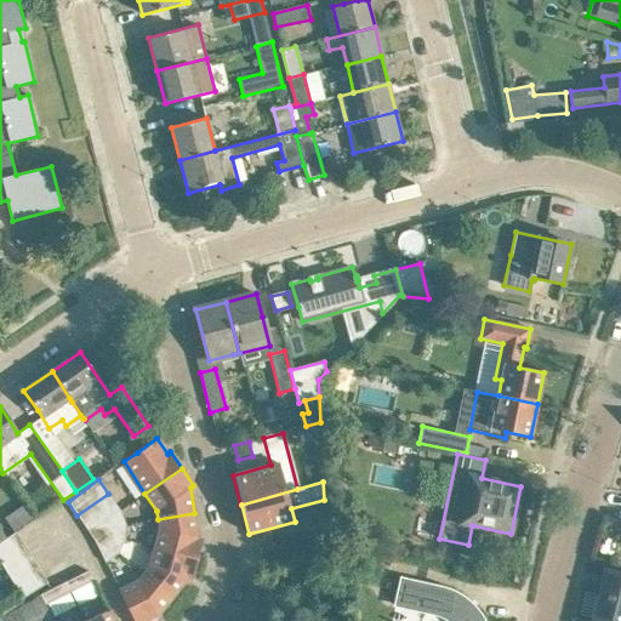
[(6,516),(17,530),(35,516),(26,502),(6,516)]
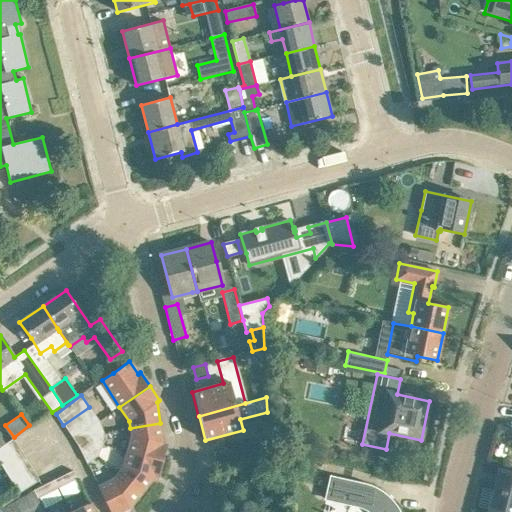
[(103,432),(99,421),(73,438),(84,436),(103,432)]
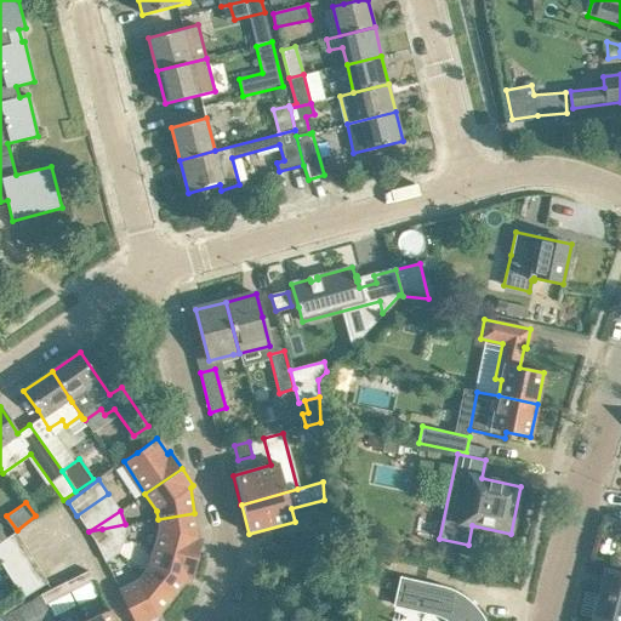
[(199,537),(194,513),(158,519),(159,528),(154,547),(198,559),(203,539),(199,537)]
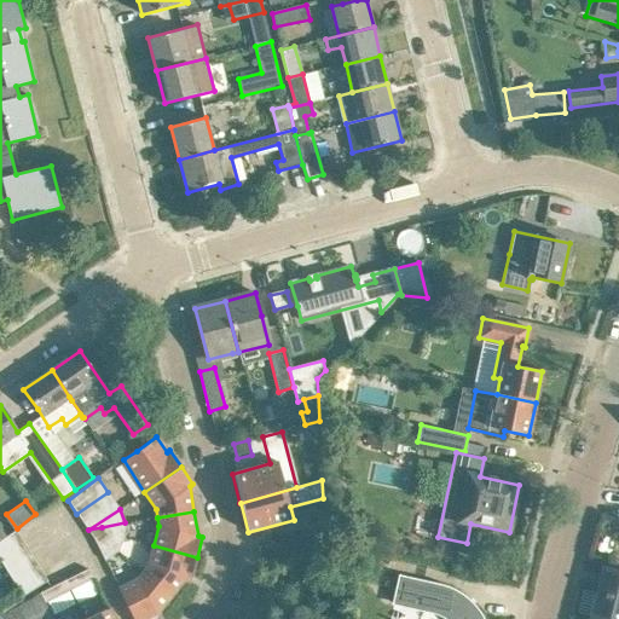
[(125,538),(125,522),(102,527),(88,530),(102,532),(125,538)]
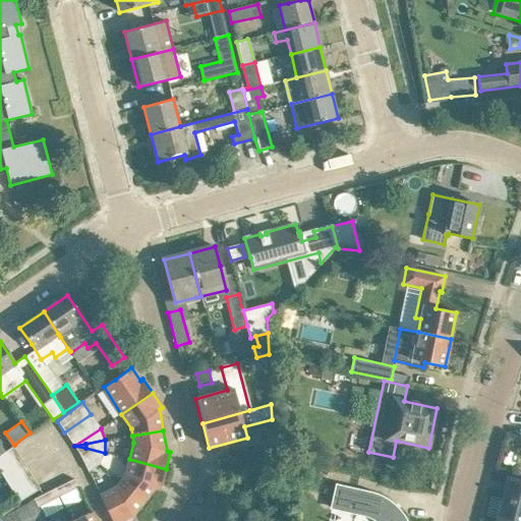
[(0,469),(20,457),(13,446),(0,455),(0,469)]
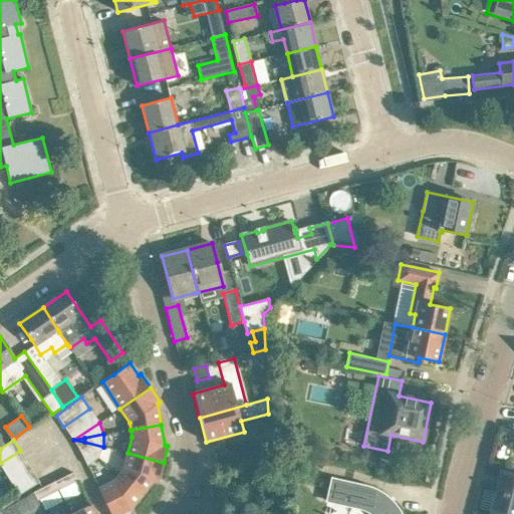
[(82,445),(73,440),(78,448),(87,466),(97,458),(82,445)]
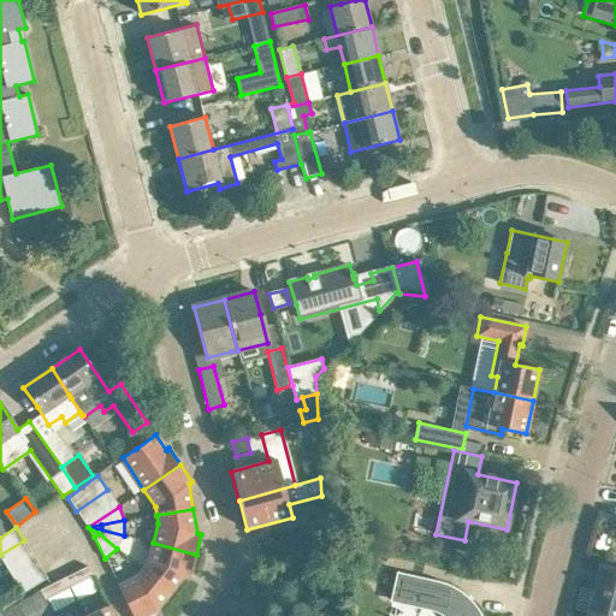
[(101,529),(88,527),(99,533),(117,549),(124,535),(101,529)]
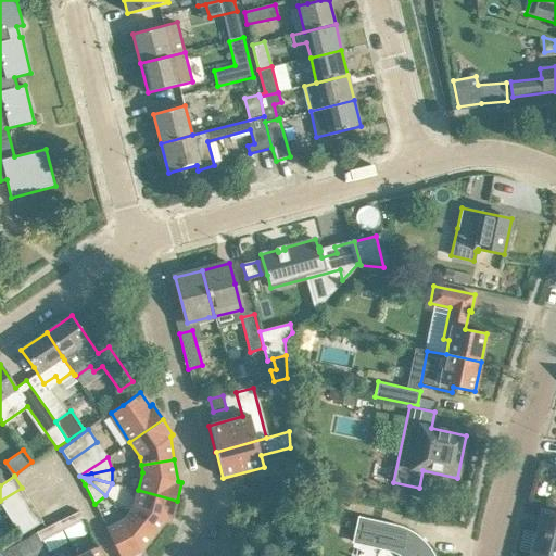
[(28,498),(22,488),(0,501),(0,502),(7,513),(28,498)]
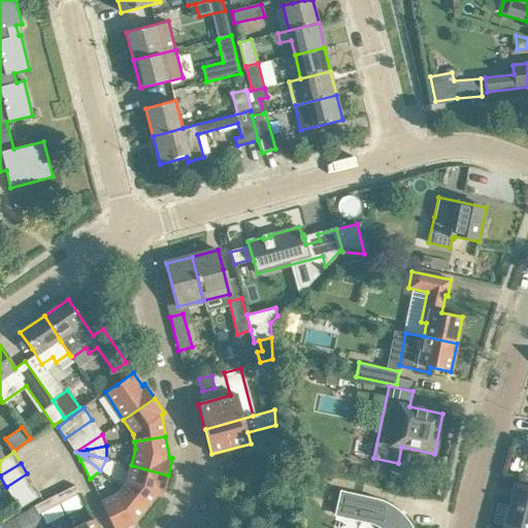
[(168,475),(131,465),(127,482),(122,488),(146,507),(160,491),(163,492),(168,475)]
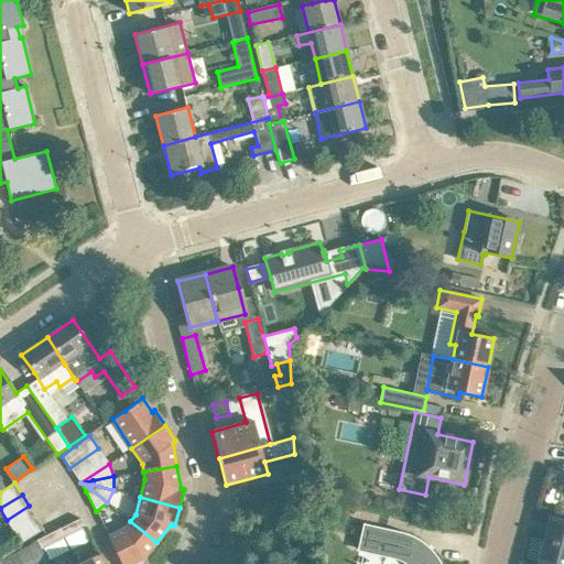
[(36,518),(29,506),(7,520),(14,531),(36,518)]
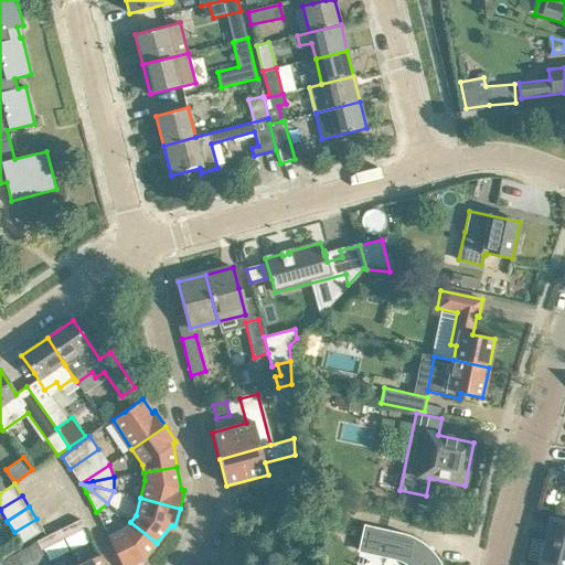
[(43,530),(36,519),(14,532),(18,539),(17,539),(21,544),(43,530)]
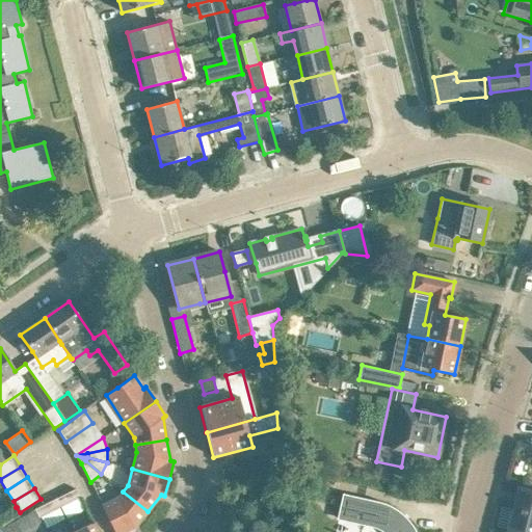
[(531,531),(531,491),(520,488),(520,489),(523,490),(520,504),(515,503),(508,531),(531,531)]
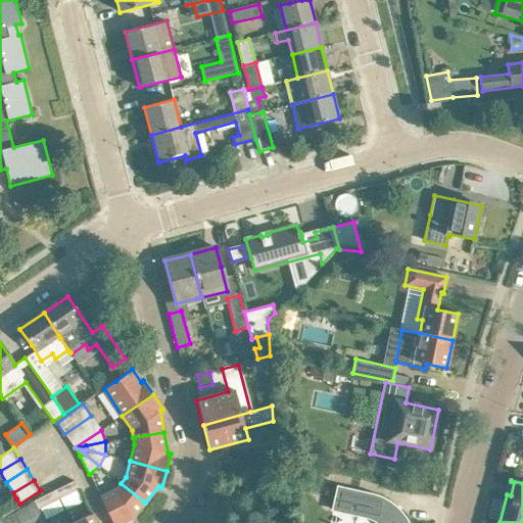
[(76,481),(55,490),(59,498),(81,488),(76,481)]
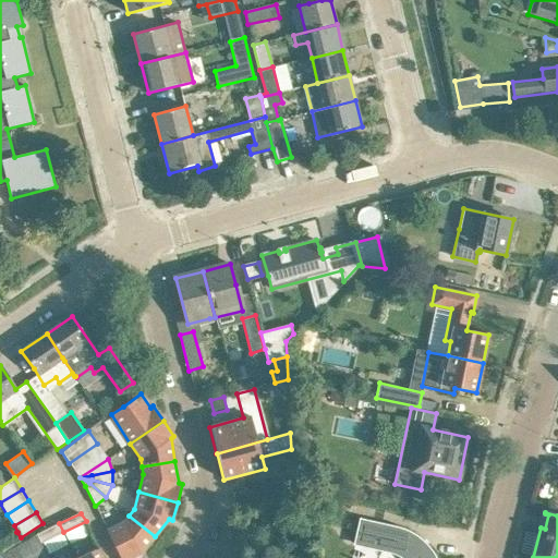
[(155,536),(129,516),(124,522),(107,530),(120,557),(140,557),(142,557),(141,555),(155,536)]
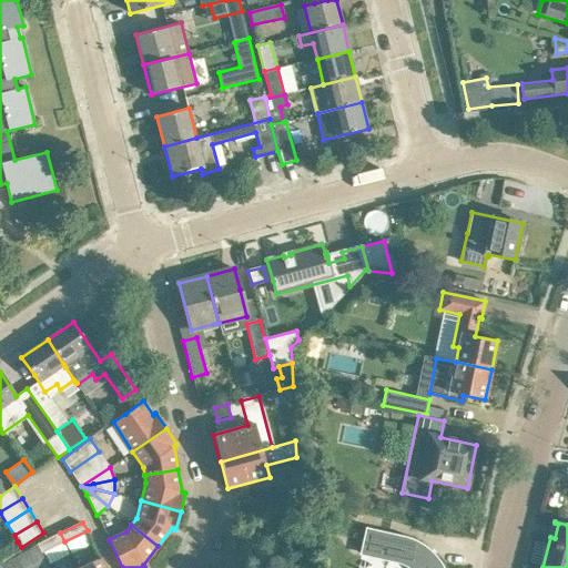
[(365,527),(359,553),(395,560),(401,563),(406,565),(409,567),(444,567),(443,565),(438,558),(434,553),(428,547),(422,544),(415,539),(408,537),(401,535),(399,535),(365,527)]
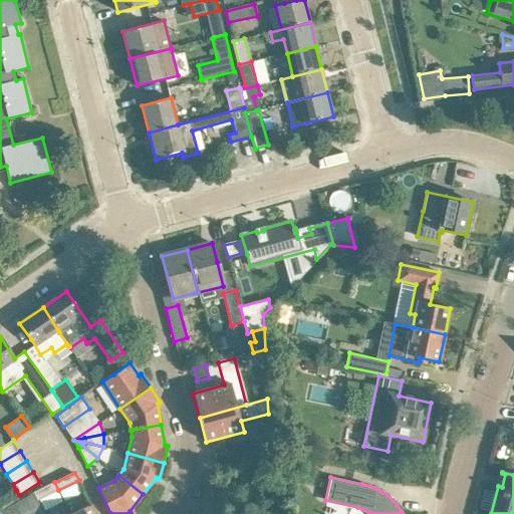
[(58,490),(54,482),(33,492),(37,500),(58,490)]
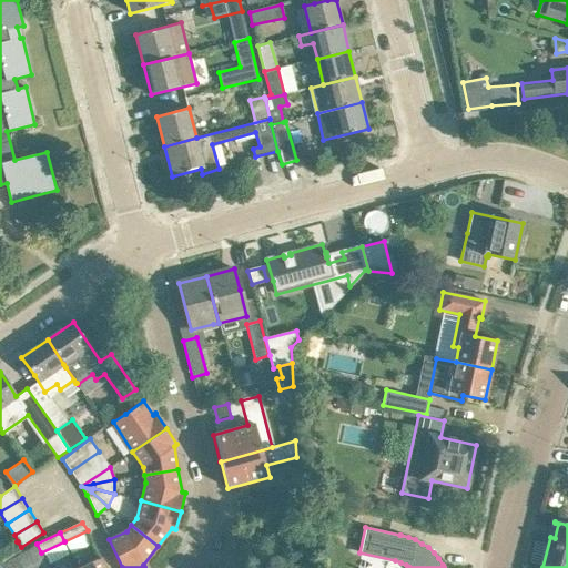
[(290,547),(287,534),(267,538),(270,550),(290,547)]
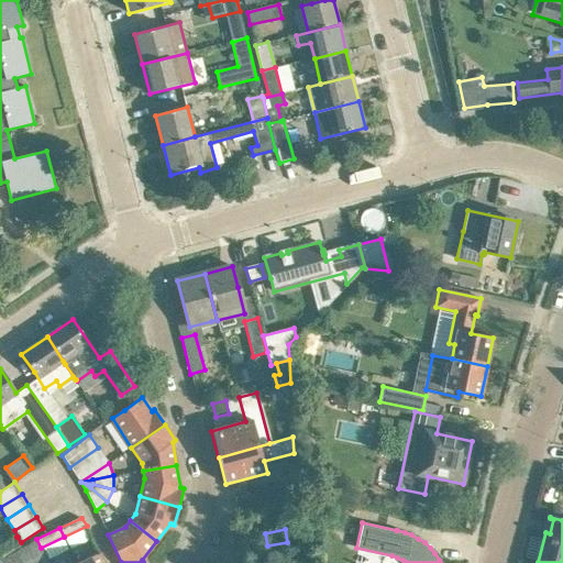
[(0,561),(0,562),(36,539),(15,551),(10,542),(0,550),(0,561)]
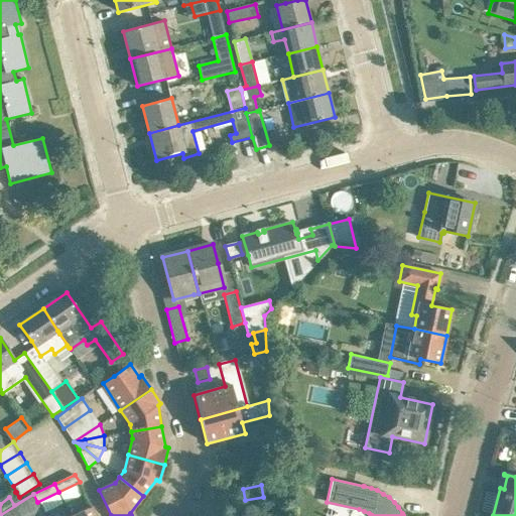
[(37,502),(33,494),(0,515),(1,515),(17,515),(19,515),(43,515),(44,515),(37,502)]
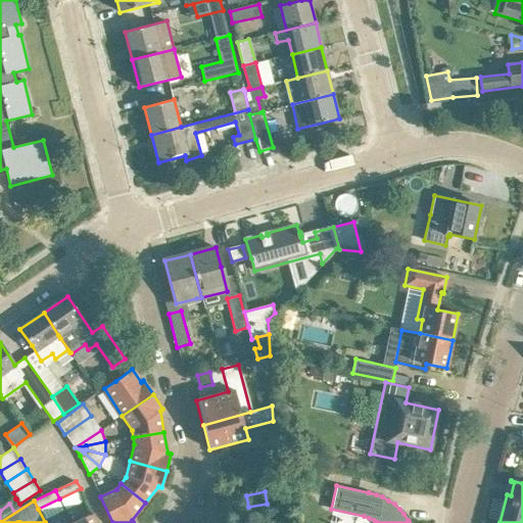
[(97,522),(93,513),(73,522),(97,522)]
